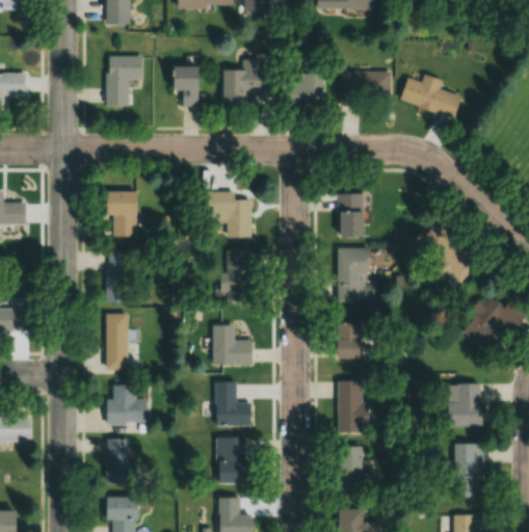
[(130,0),(105,0),(105,24),(131,24),(130,0)]
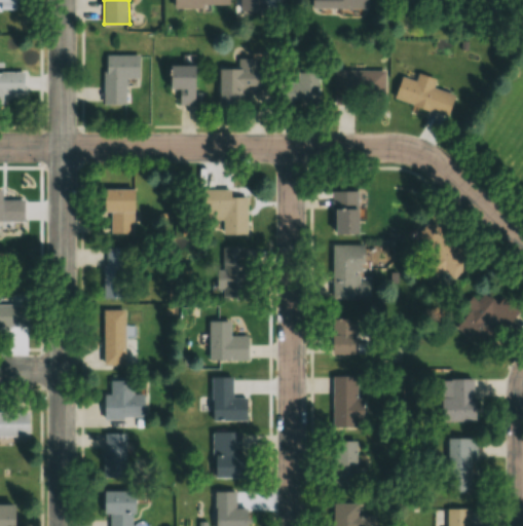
[(311,0),(311,7),(367,8),(367,0),(311,0)]
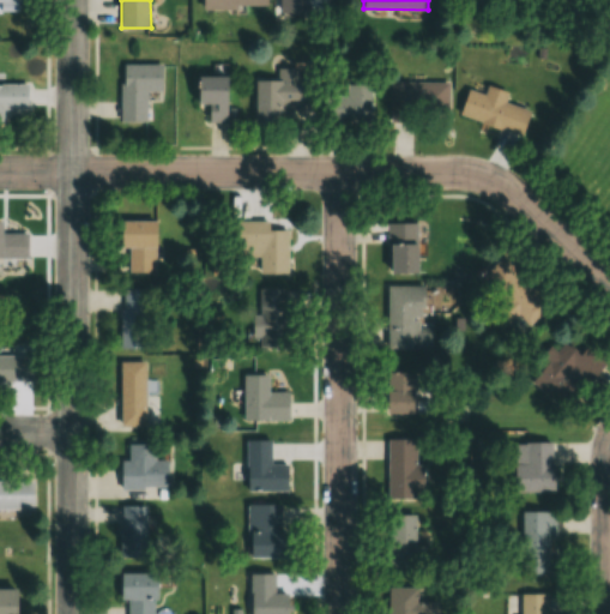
[(165,64),(122,64),(124,122),(150,122),(150,91),(165,91),(165,64)]
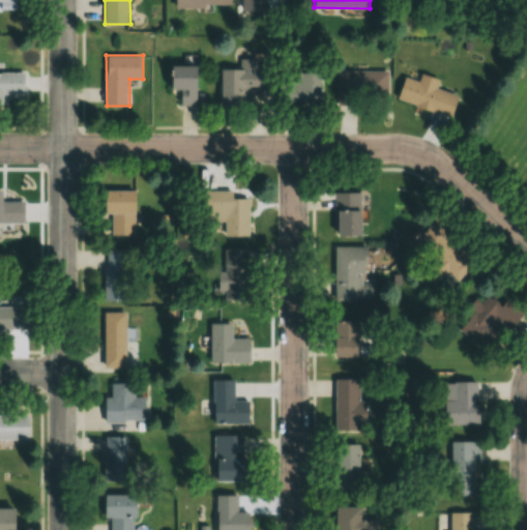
[(222,69),(222,107),(243,107),(243,95),(268,95),(268,59),(242,59),(242,69),(222,69)]
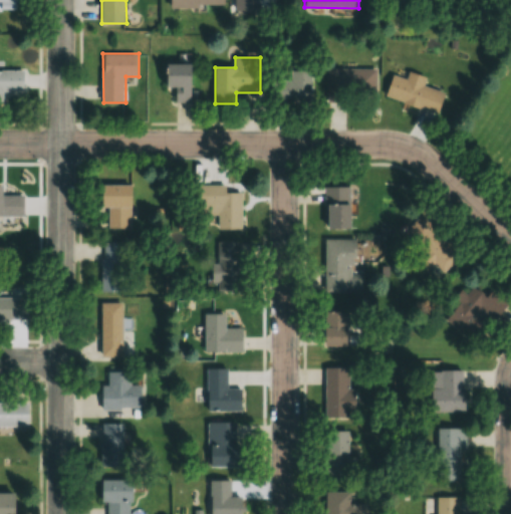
[(167,87),(176,87),(176,102),(192,102),(192,63),(166,64),(167,87)]
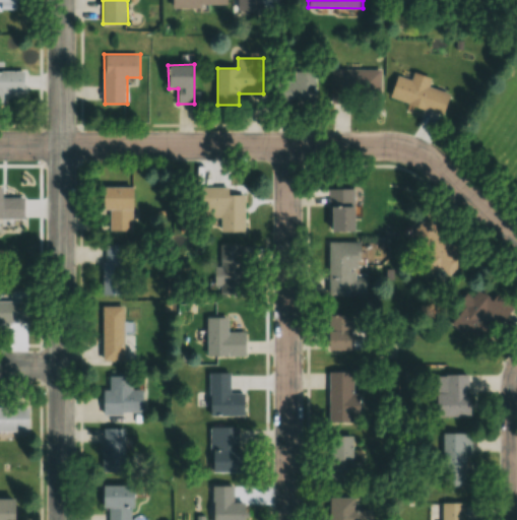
[(383,69),(334,69),(334,98),(382,98),(383,69)]
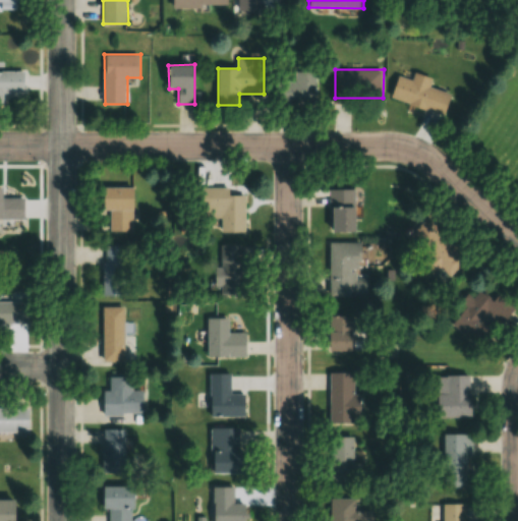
[(0,102),(6,103),(6,93),(26,93),(26,71),(0,70),(0,102)]
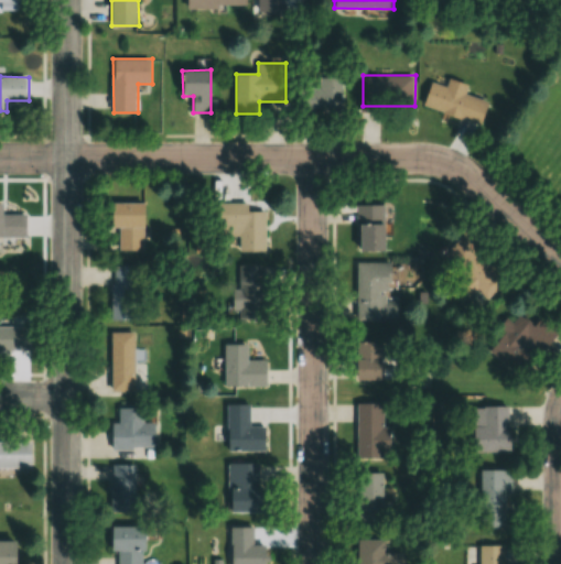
[(344,77),(321,77),(321,87),(301,87),(301,112),(344,112),(344,77)]
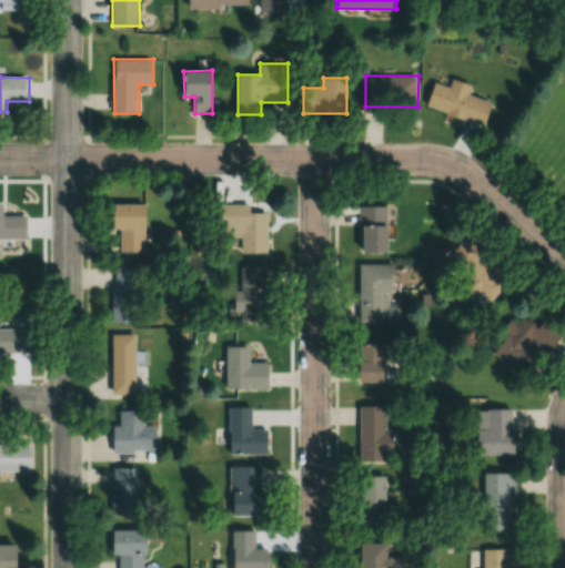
[(493,102),(471,94),(474,85),(454,79),(451,88),(435,82),(427,107),(485,125),(493,102)]
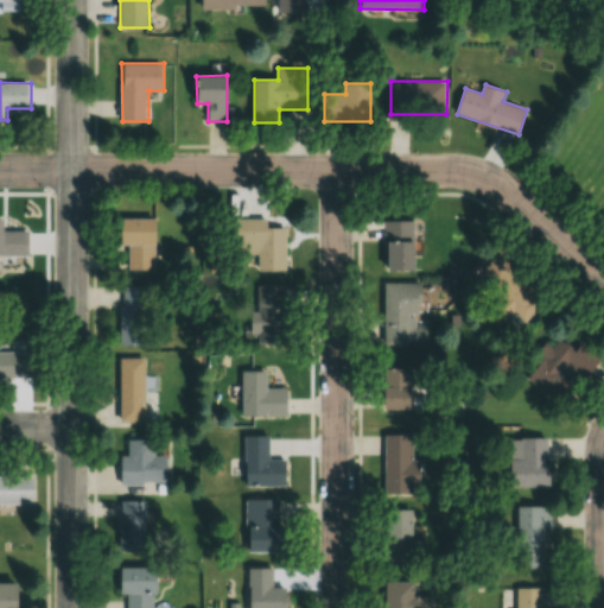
[(269,219),(240,217),(240,257),(254,257),(254,270),(288,270),(288,227),(269,227),(269,219)]
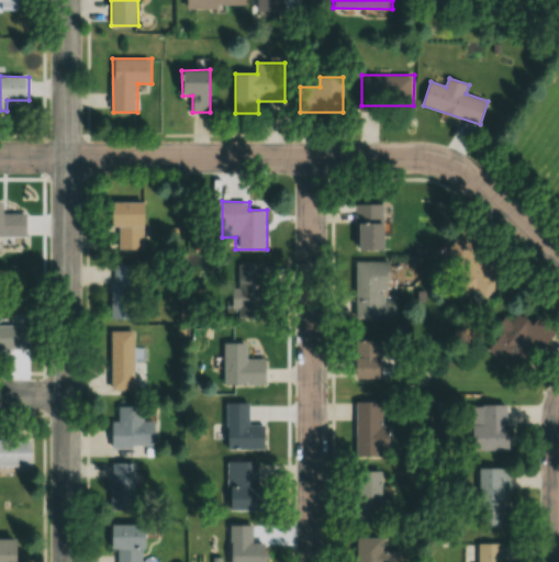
[(30,213),(6,213),(6,203),(0,202),(0,236),(30,236),(30,213)]
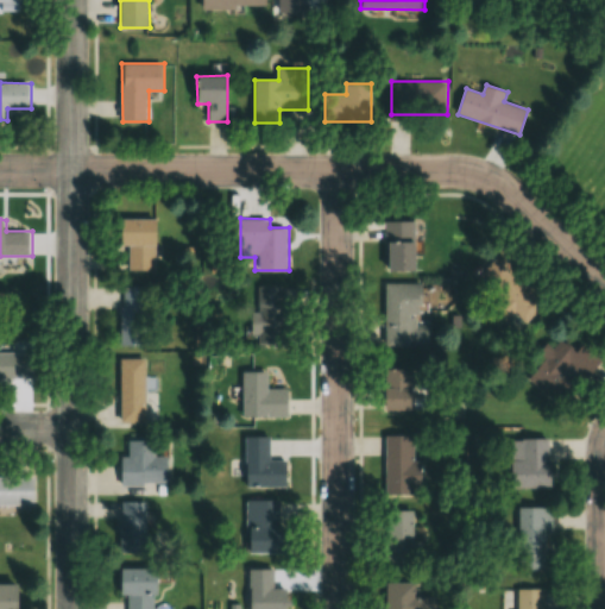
[(157,219),(121,219),(121,246),(131,246),(131,271),(157,271),(157,219)]
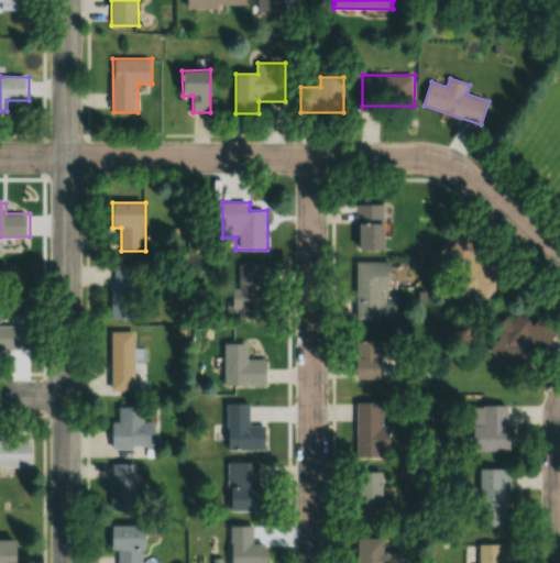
[(359,205),(359,251),(386,251),(386,205),(359,205)]
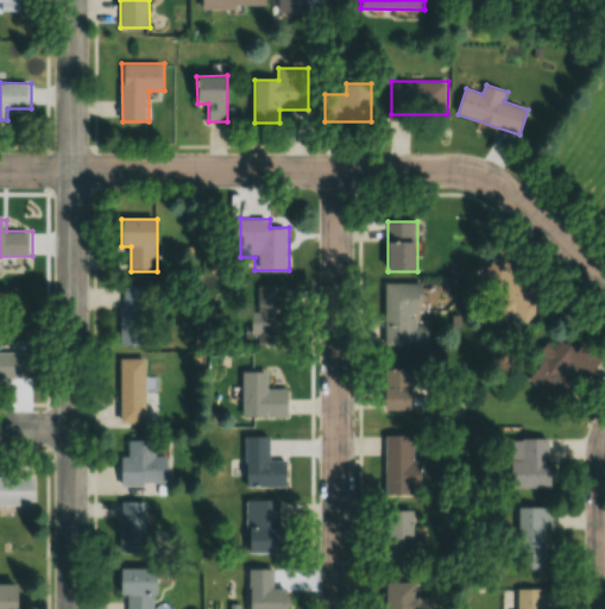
[(502,252),(477,275),(500,301),(493,307),(508,322),(520,312),(527,320),(547,301),(502,252)]
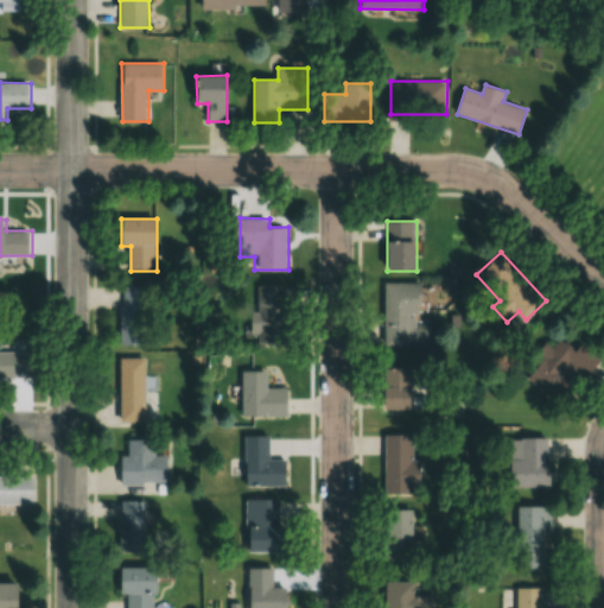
[(430,346),(430,324),(421,324),(421,283),(387,283),(387,346),(430,346)]
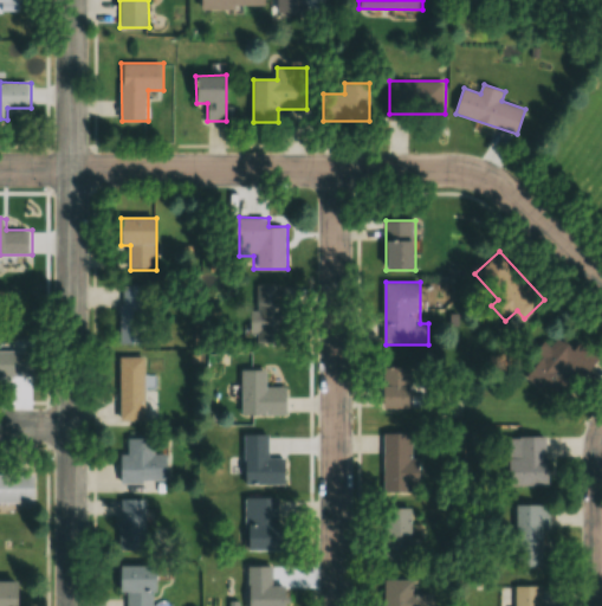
[(253,345),(285,345),(285,284),(259,284),(259,310),(253,310),(253,345)]
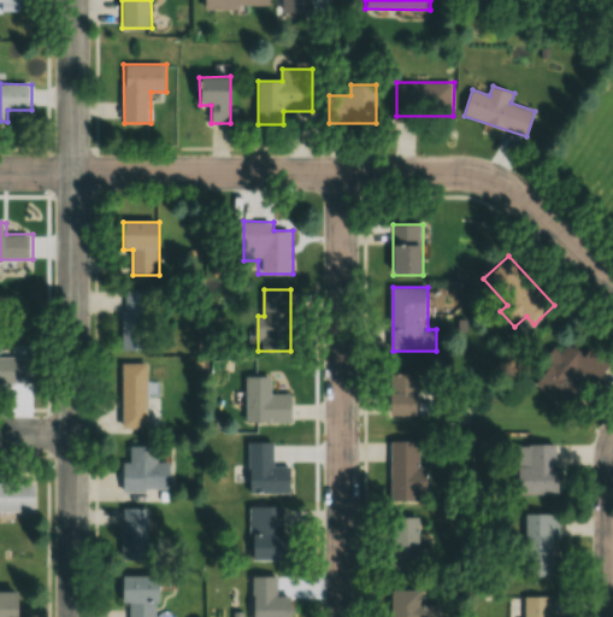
[(125,292),(125,351),(154,351),(154,292),(125,292)]
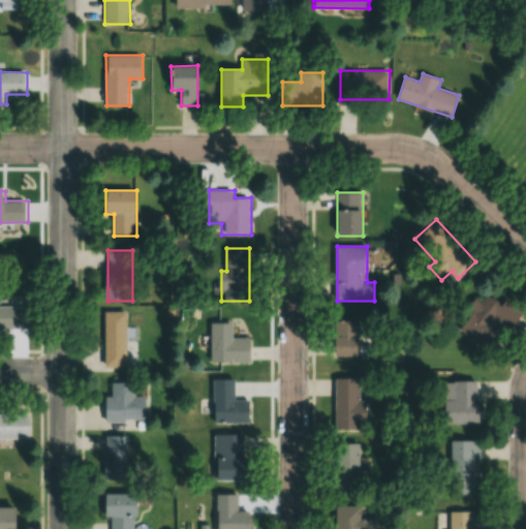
[(459,328),(488,351),(505,330),(508,332),(524,312),(507,299),(501,306),(487,293),(459,328)]
